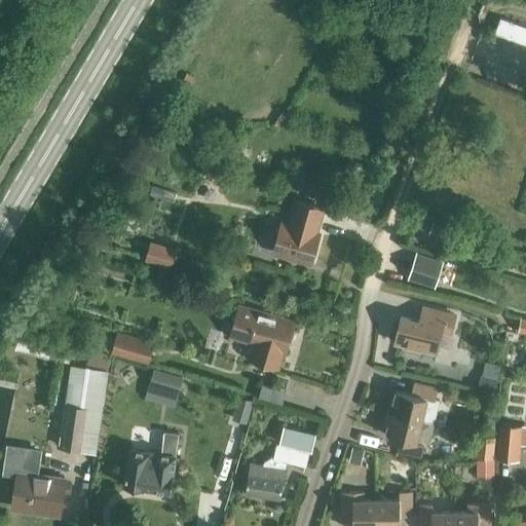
[(502,0),(498,12),(525,22),(525,5),(510,0),(502,0)]
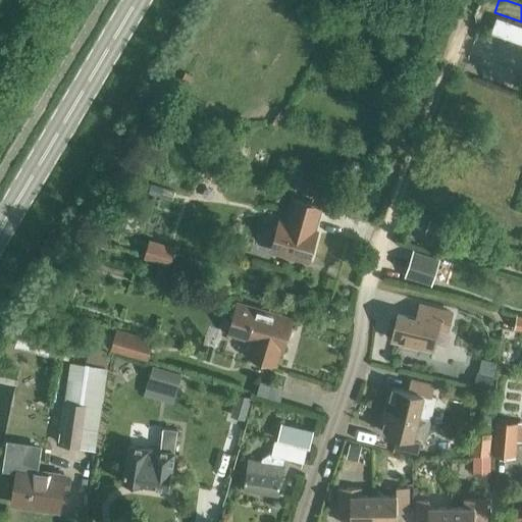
[(521,25),(496,16),(490,32),(521,43),(521,25)]
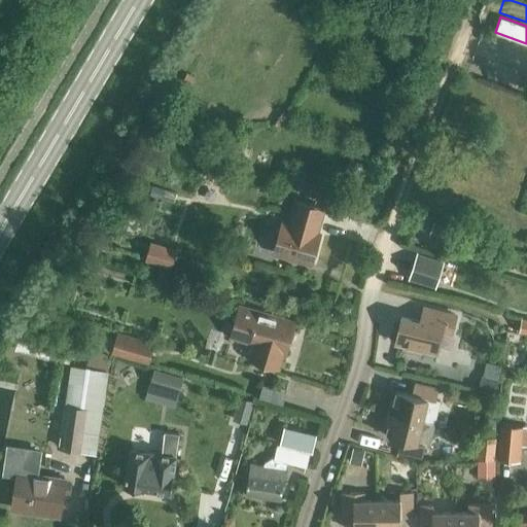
[(283,223),(275,251),(310,261),(318,234),(314,233),(321,209),(297,202),(290,225),(283,223)]
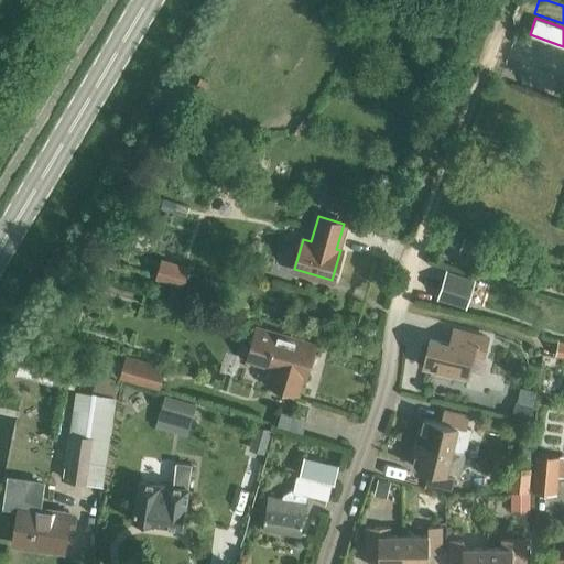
[(465,236),(459,250),(484,260),(489,246),(465,236)]
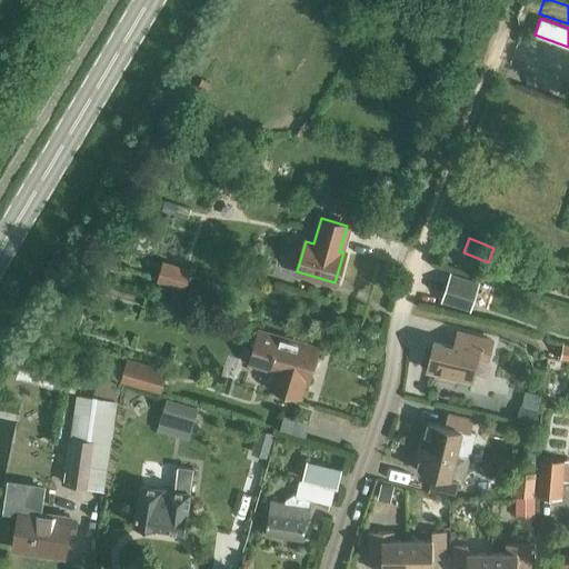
[(156,281),(185,289),(191,269),(162,260),(156,281)]
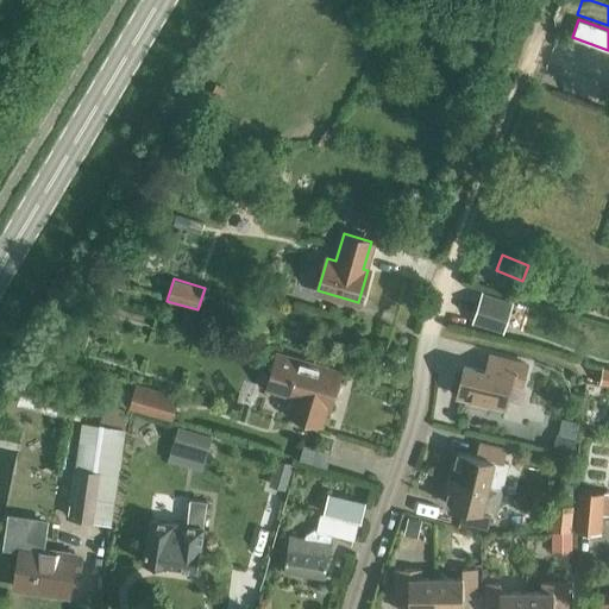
[(471,322),(503,333),(513,301),(482,292),(471,322)]
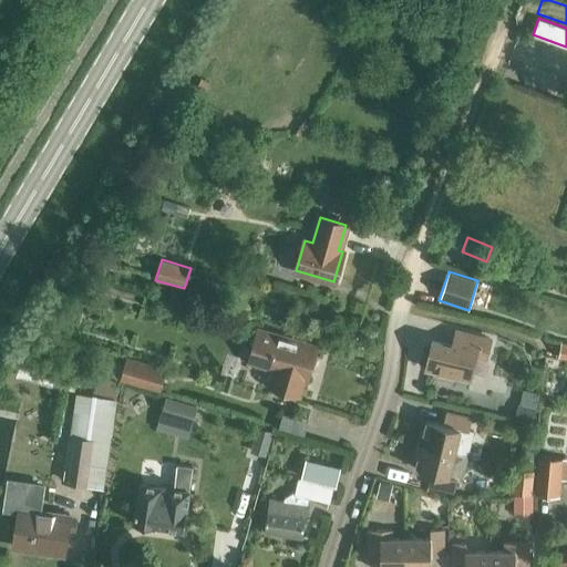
[(303,377),(306,378),(316,346),(258,329),(257,332),(251,336),(249,342),(253,348),(248,361),(269,367),(274,375),(270,387),(298,394),(303,377)]
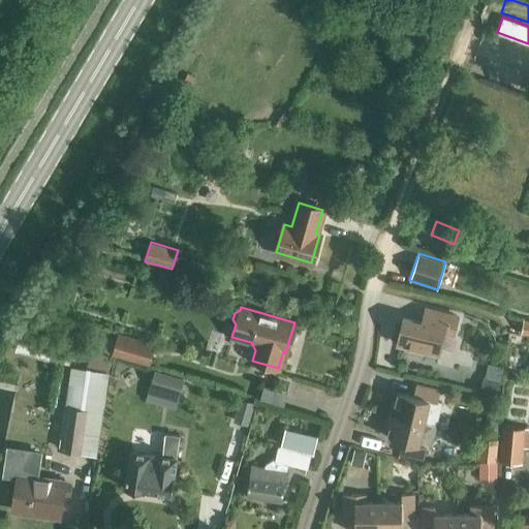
[(443,333),(453,336),(458,316),(425,308),(422,322),(402,318),(397,343),(408,346),(407,352),(421,355),(423,349),(438,353),(443,333)]
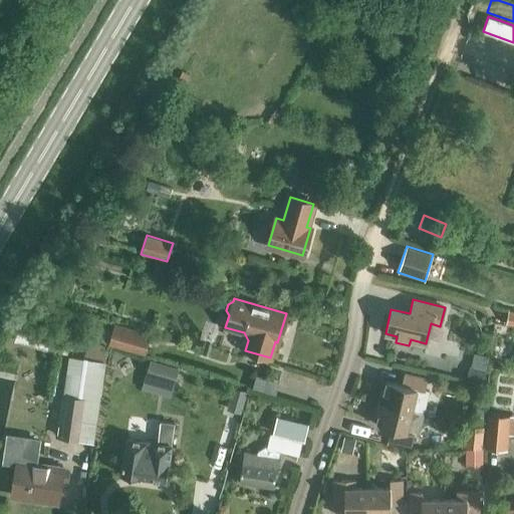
[(145,354),(151,332),(114,322),(112,328),(105,325),(102,332),(95,330),(93,338),(145,354)]
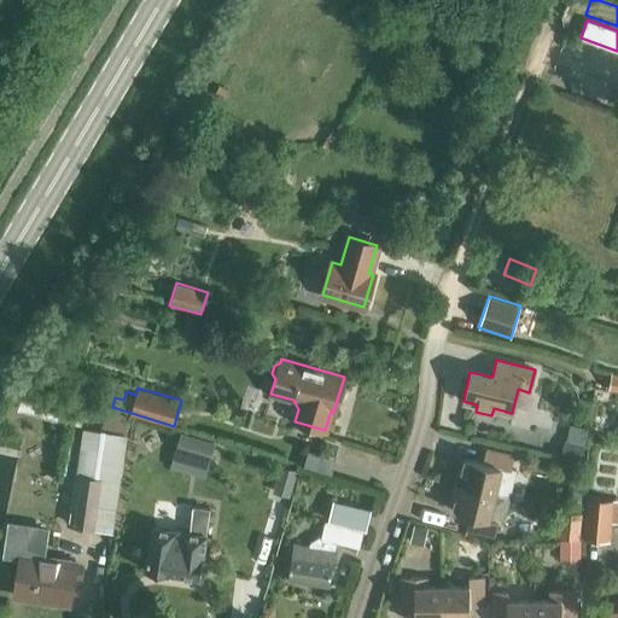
[(565,432),(579,437),(588,407),(573,403),(565,432)]
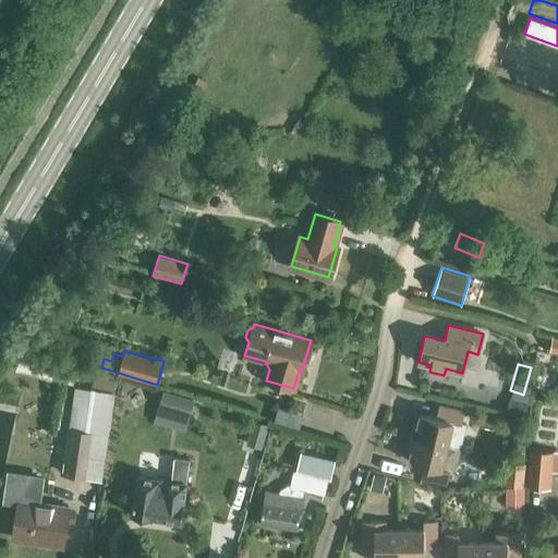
[(97,370),(92,387),(111,392),(117,376),(97,370)]
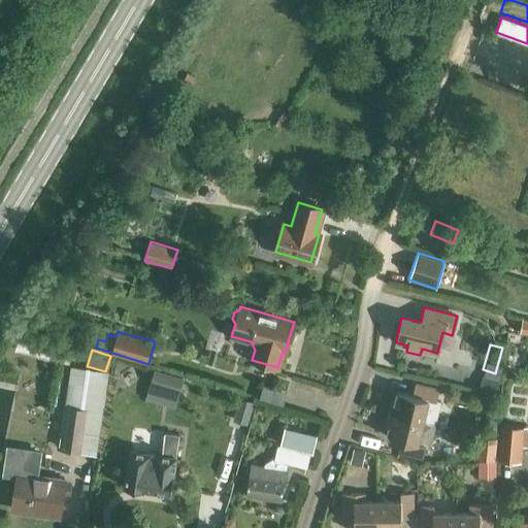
[(65,406),(59,447),(81,451),(96,453),(108,372),(71,366),(65,406)]
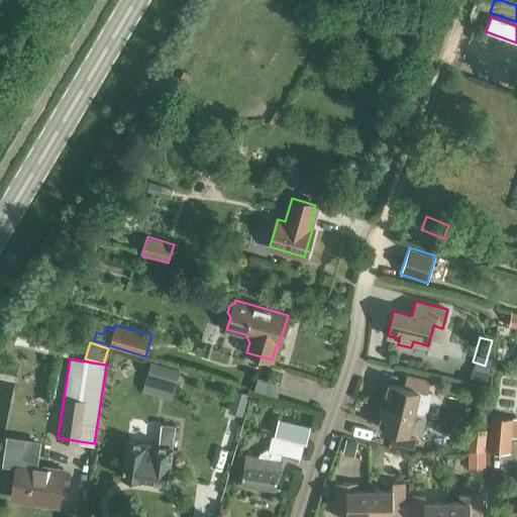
[(150,363),(146,377),(174,385),(178,371),(150,363)]
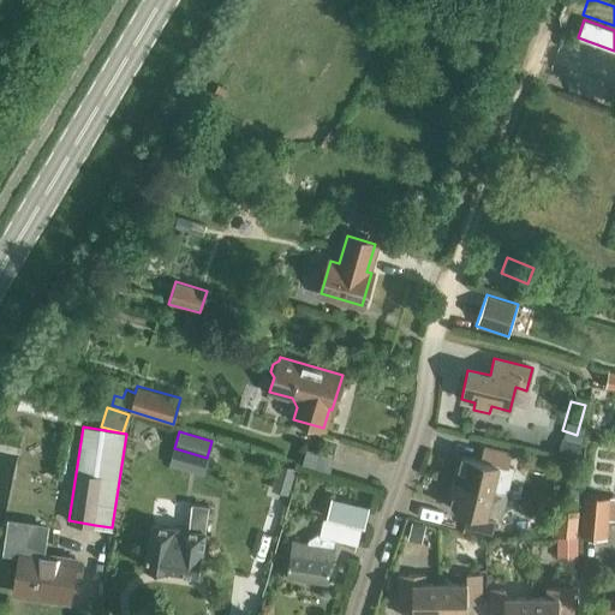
[(577,461),(581,442),(561,437),(556,457),(577,461)]
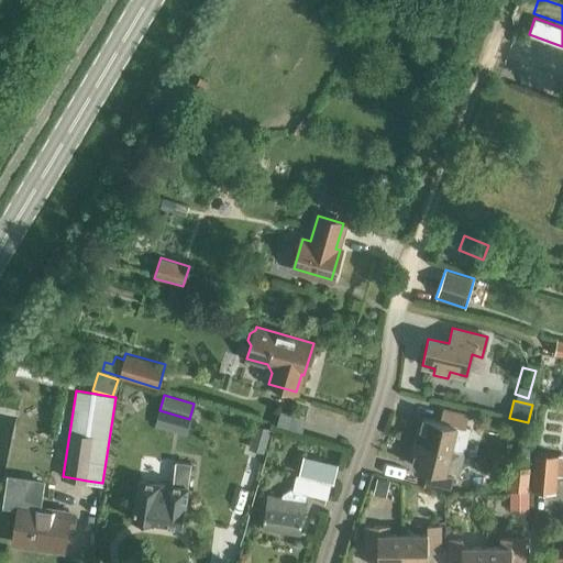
[(415,440),(451,449),(456,426),(465,428),(467,415),(442,408),(439,421),(422,417),(420,427),(418,426),(415,440)]
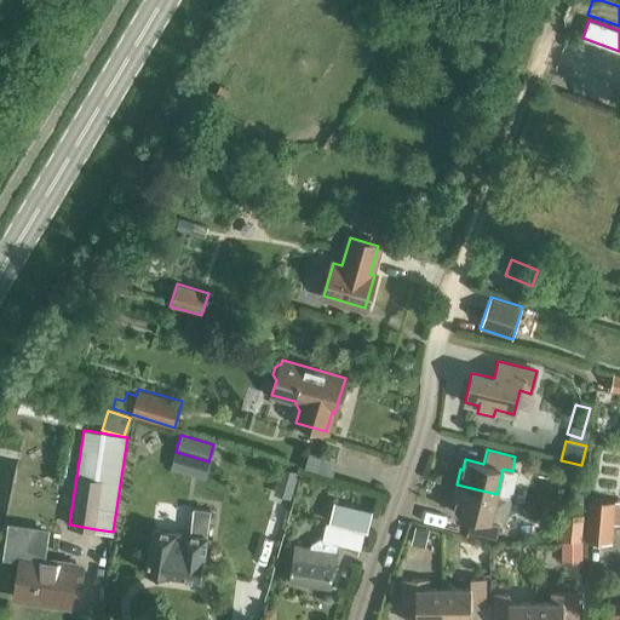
[(297,472),(281,468),(274,492),(290,497),(297,472)]
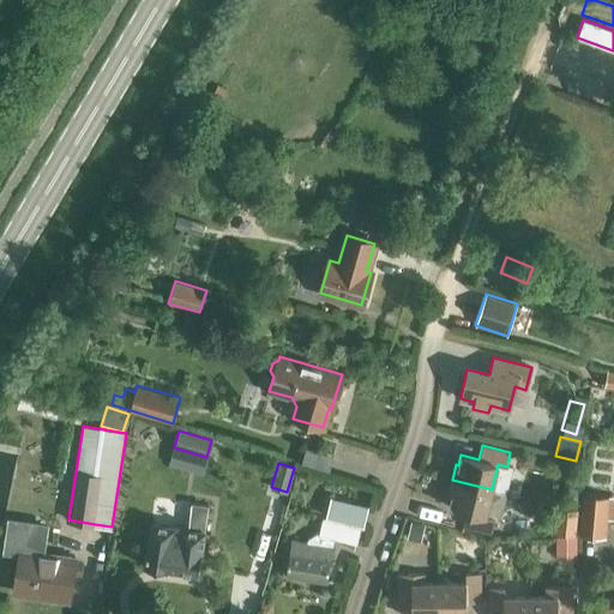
[(506,493),(492,489),(452,480),(449,495),(451,497),(449,506),(467,511),(463,525),(491,531),(494,518),(500,519),(506,493)]
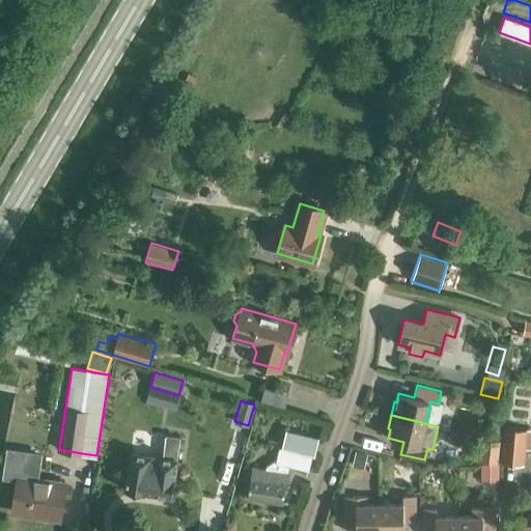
[(501,462),(522,464),(525,430),(504,428),(501,462)]
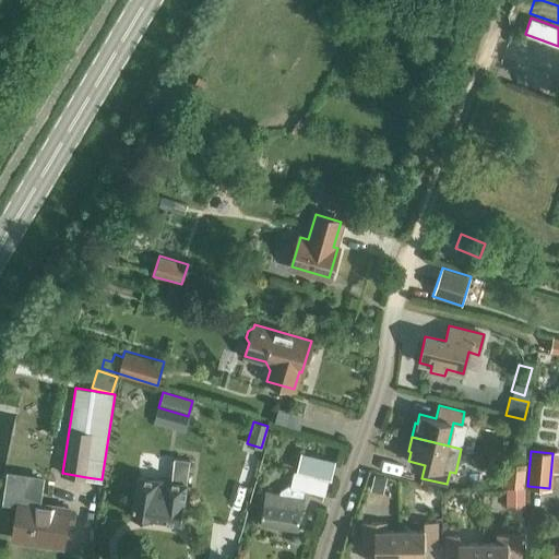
[(296,470),(331,478),(335,461),(300,452),(296,470)]
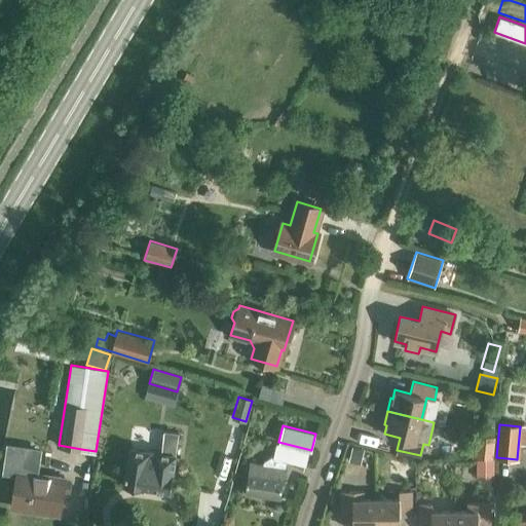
[(176,455),(174,454),(177,434),(163,433),(160,453),(129,448),(124,485),(171,492),(176,455)]
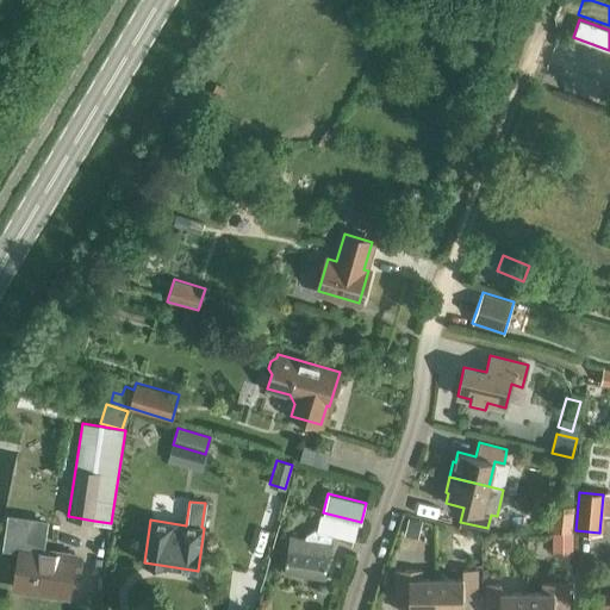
[(331,534),(354,540),(358,524),(321,515),(317,529),(315,528),(305,535),(305,539),(290,537),(285,571),(325,576),(330,542),(331,534)]
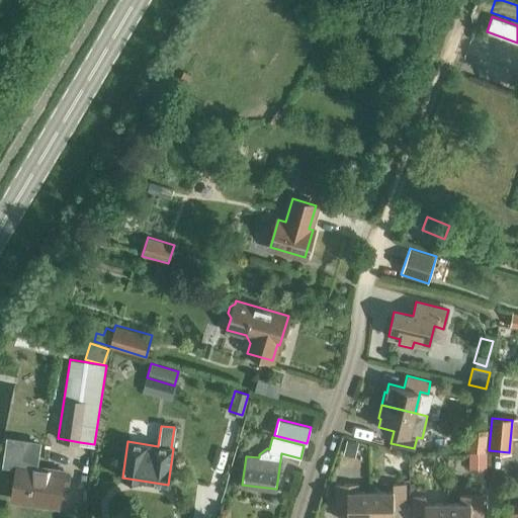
[(213,452),(212,476),(223,477),(225,453),(213,452)]
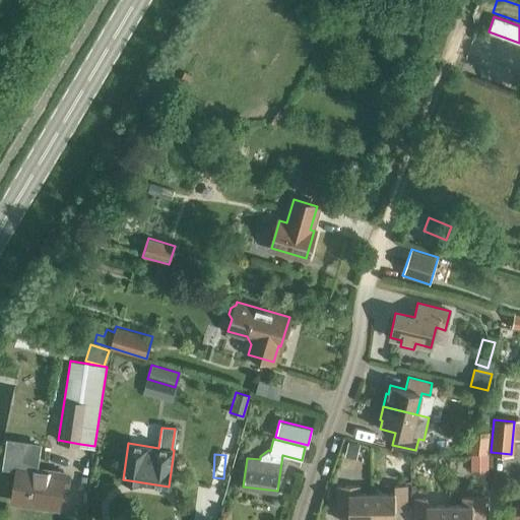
[(12,500),(58,507),(63,473),(17,466),(12,500)]
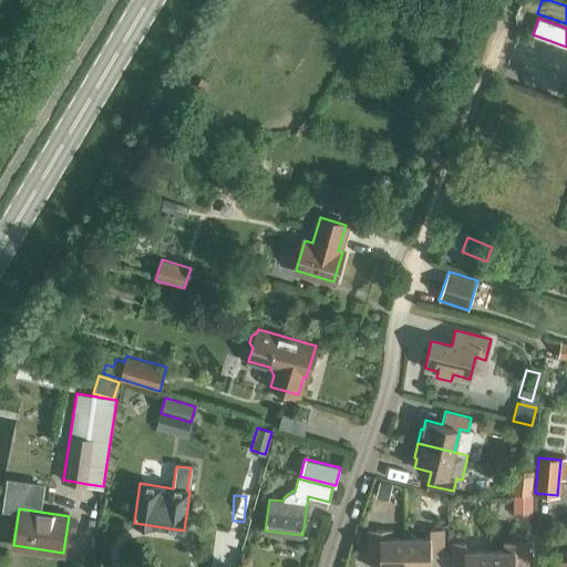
[(369,509),(370,527),(388,526),(387,508),(369,509)]
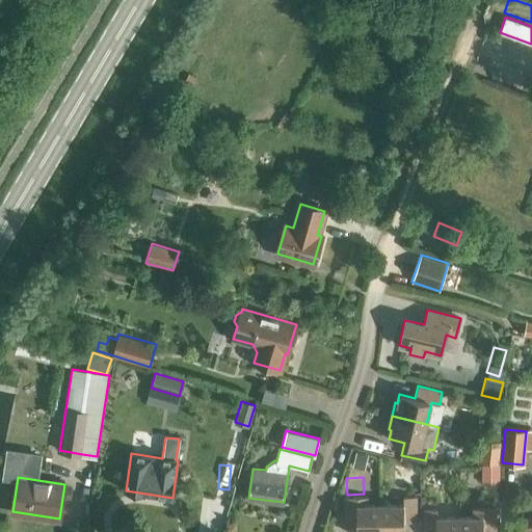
[(380,505),(380,531),(403,531),(403,521),(416,521),(416,496),(403,496),(403,504),(380,505)]
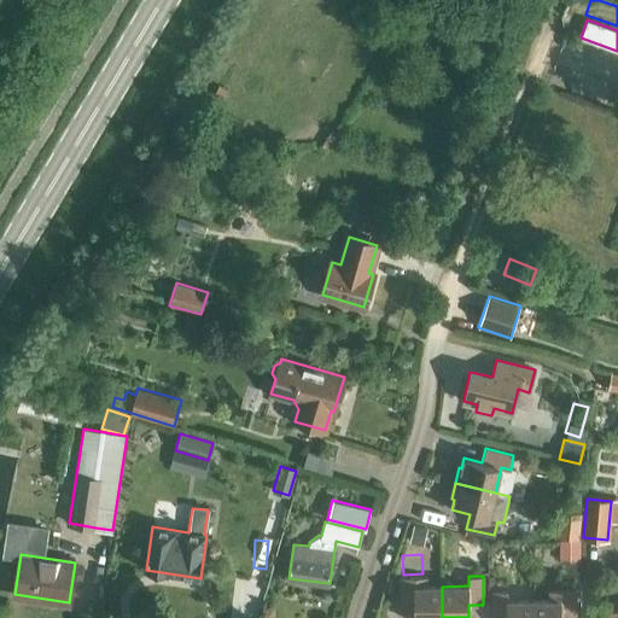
[(442,617),(442,587),(426,587),(426,577),(401,577),(401,606),(415,606),(414,617),(442,617)]
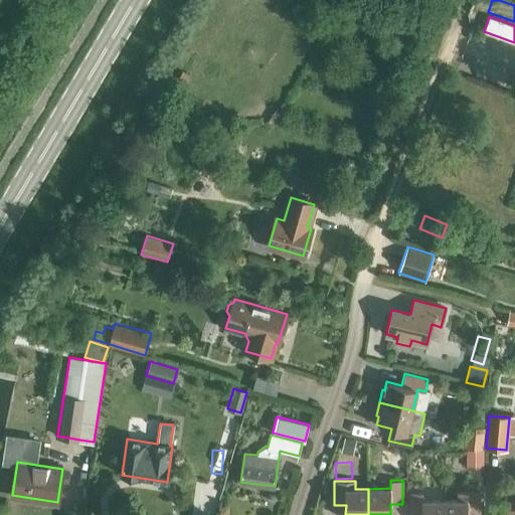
[(445,514),(445,500),(423,500),(423,492),(410,492),(410,514),(445,514)]
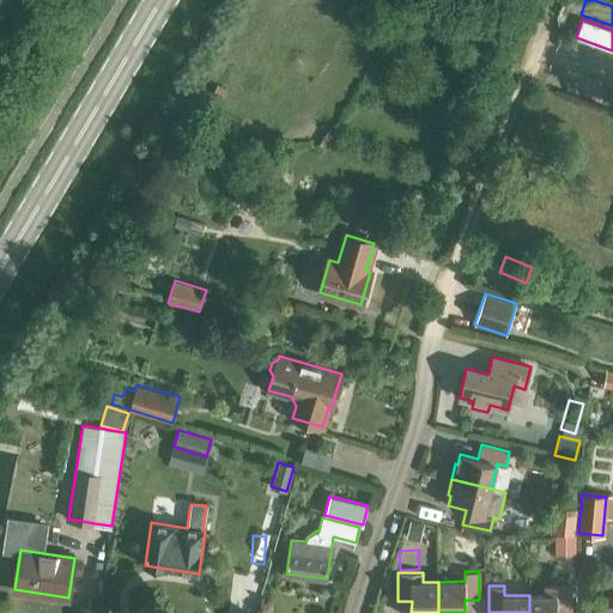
[(529,595),(529,612),(570,612),(571,586),(545,586),(545,595),(529,595)]
